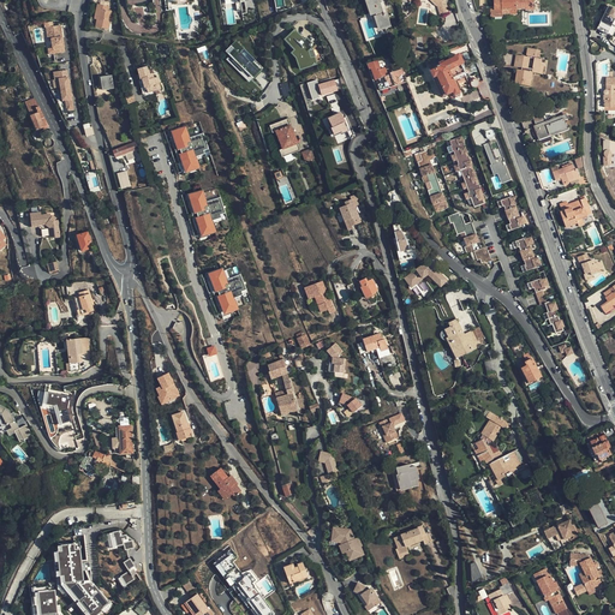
[(108,25),(109,17),(109,13),(111,11),(107,11),(109,3),(97,0),(94,0),(91,17),(94,17),(93,23),(108,25)]
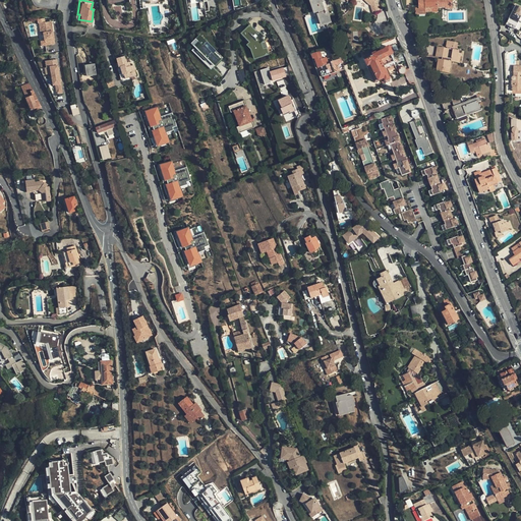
[(189,0),(190,3),(199,2),(200,9),(205,9),(205,12),(209,11),(207,0),(189,0)]
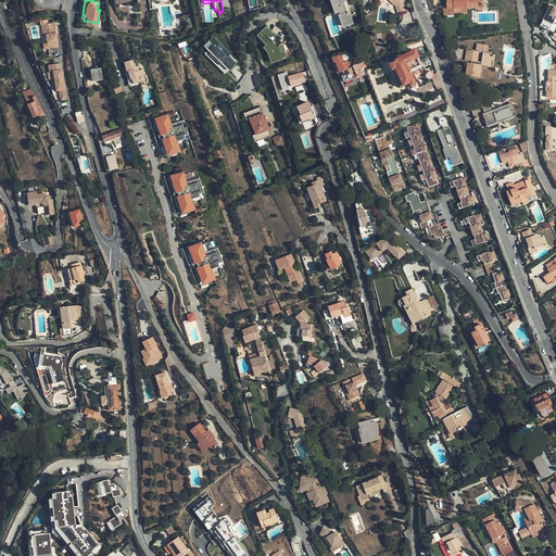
[(342,0),(330,0),(329,1),(335,14),(346,11),(342,0)]
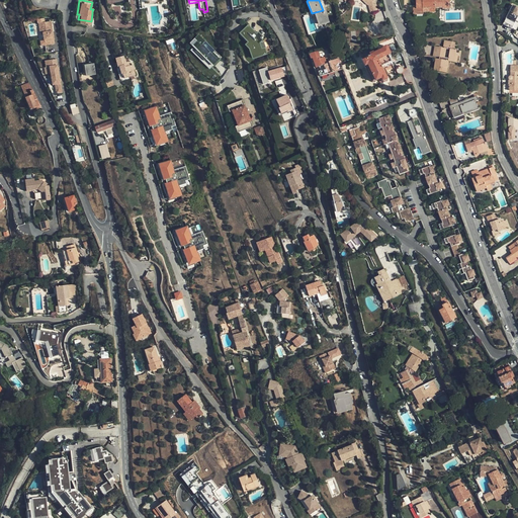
[(344,0),(345,1),(345,0),(361,0),(366,4),(363,12),(371,13),(374,0),(344,0)]
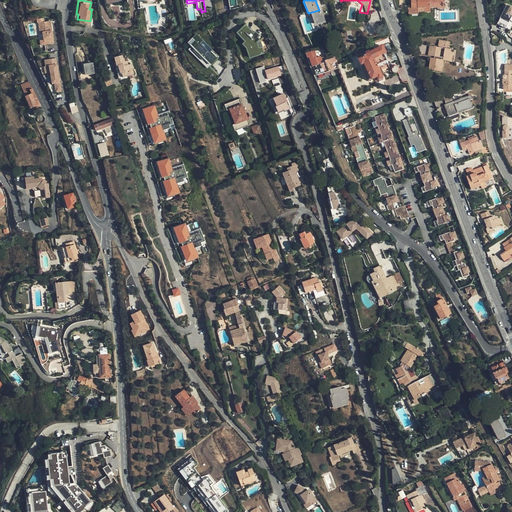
[(411,0),(412,9),(418,8),(431,8),(438,7),(438,9),(445,9),(444,0),(411,0)]
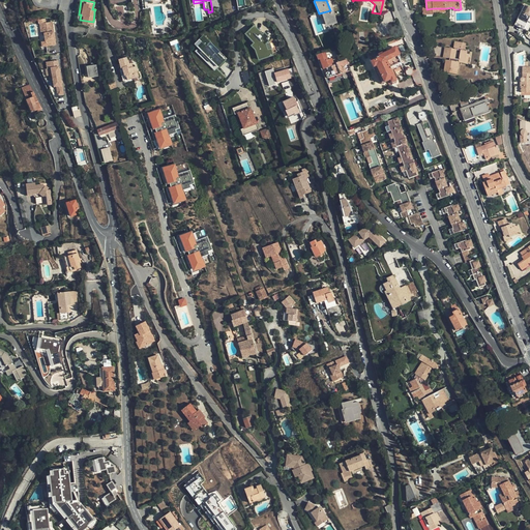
[(523,28),(527,21),(529,16),(529,7),(524,5),(514,24),(523,28)]
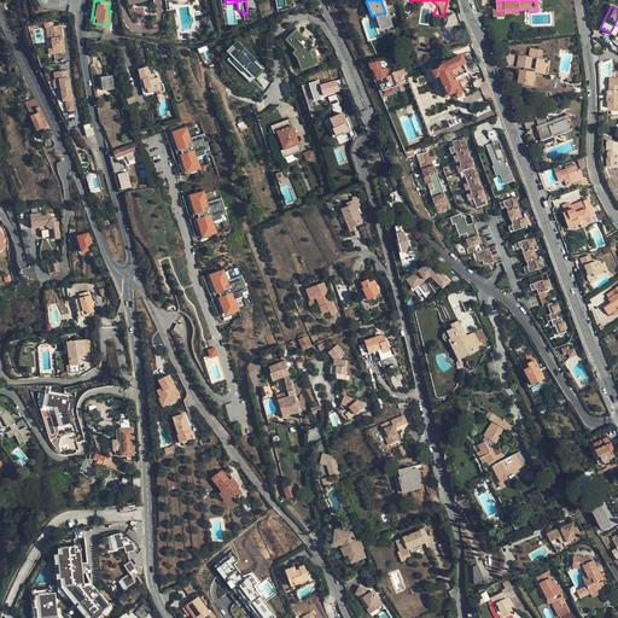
[(388,12),(386,12),(375,16),(380,31),(394,27),(388,12)]
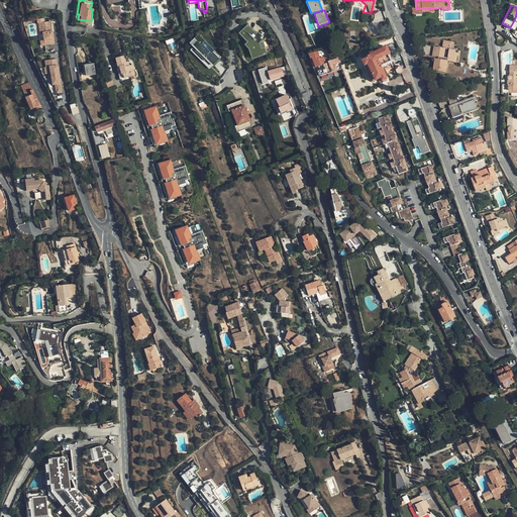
[(44,32),(45,39),(46,43),(50,42),(49,35),(54,35),(50,20),(39,22),(41,33),(44,32)]
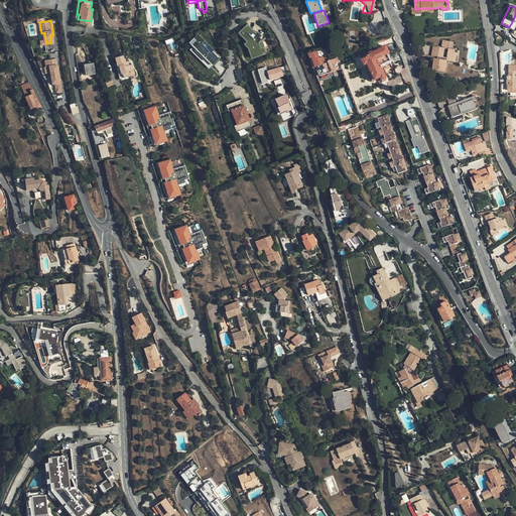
[(260,39),(248,25),(240,32),(247,41),(251,46),(255,57),(265,53),(263,48),(260,49),(257,42),(260,39)]
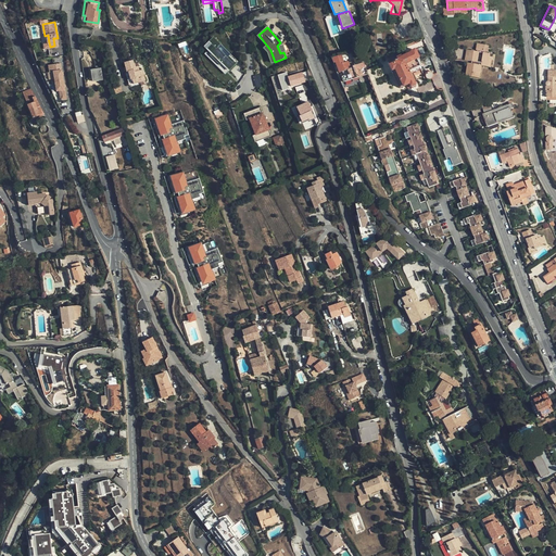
[(217,47),(220,45),(214,38),(205,46),(230,70),(237,63),(229,55),(228,57),(217,47)]
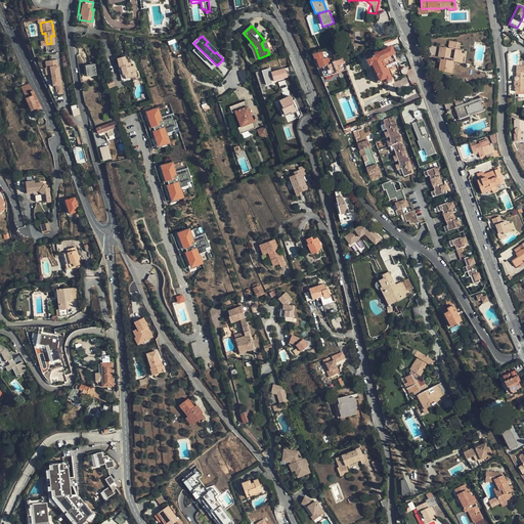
[(460,62),(462,50),(456,49),(456,48),(455,47),(455,42),(448,41),(447,46),(449,47),(449,48),(445,48),(444,57),(446,58),(446,59),(444,59),(441,59),(439,72),(451,73),(453,61),(460,62)]
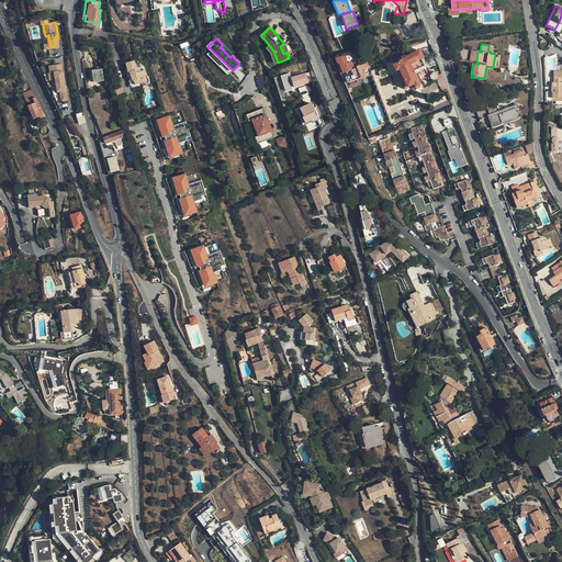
[(273,51),(269,45),(266,47),(270,53),(274,64),(278,63),(273,51)]
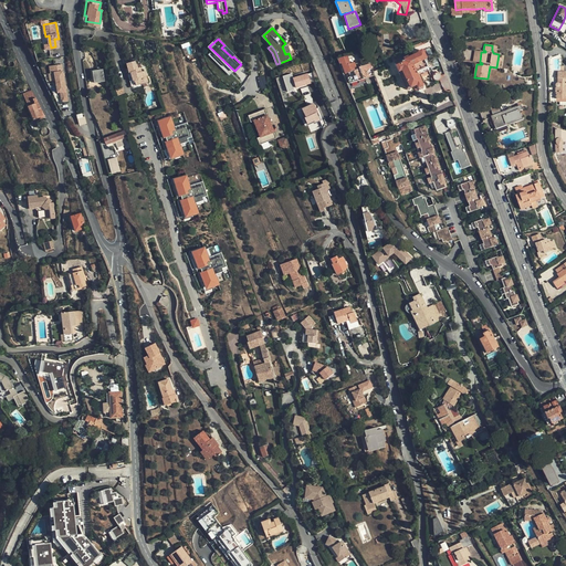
[(418,88),(423,86),(418,73),(430,67),(423,49),(422,49),(417,51),(418,53),(409,56),(408,55),(404,58),(405,59),(402,60),(404,61),(395,65),(398,72),(401,71),(409,88),(416,85),(418,88)]
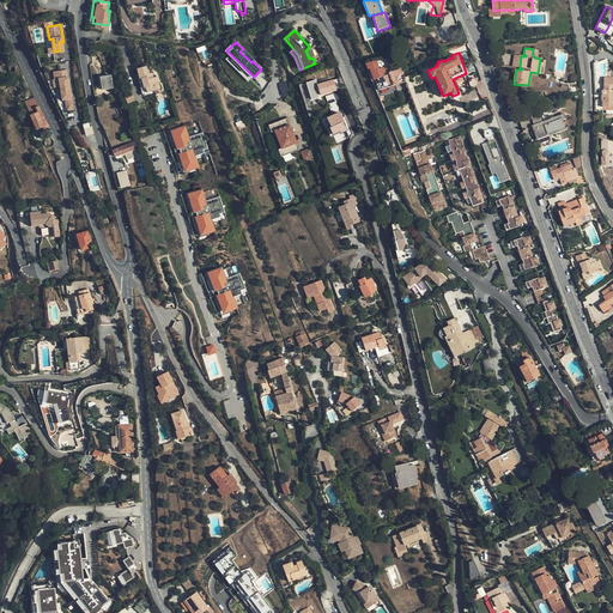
[(387,67),(390,66),(387,56),(377,60),(364,64),(366,70),(369,68),(372,82),(383,78),(384,84),(377,86),(378,90),(407,80),(402,68),(387,73),(384,67),(380,70),(378,65),(384,62),(387,67)]
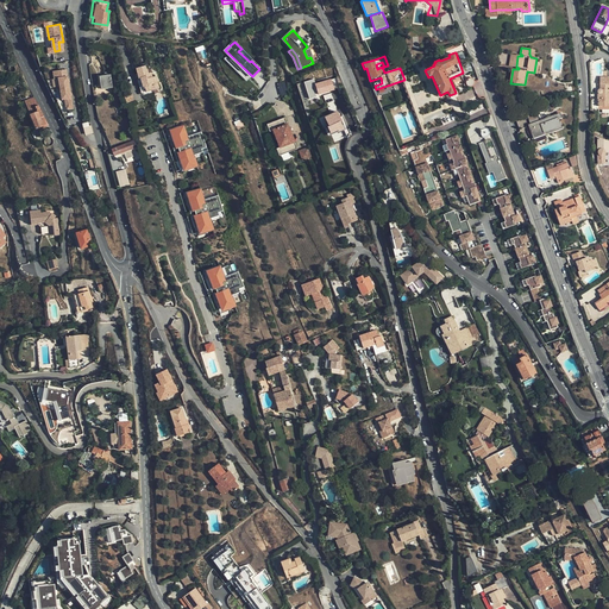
[(149,74),(146,66),(136,69),(139,80),(140,80),(143,88),(145,88),(146,93),(163,88),(159,75),(154,77),(152,73),(149,74)]
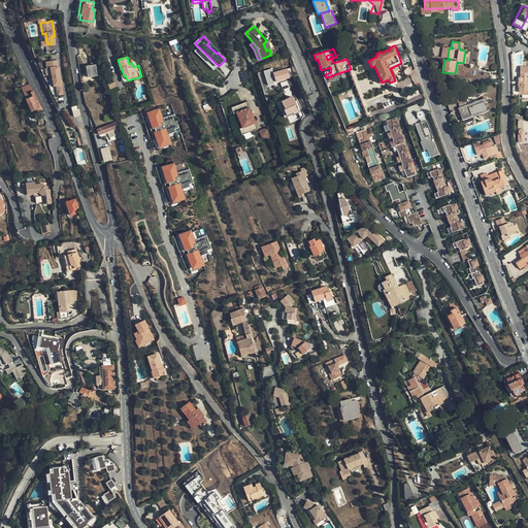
[(350,58),(347,59),(351,69),(359,95),(362,94),(350,58)]
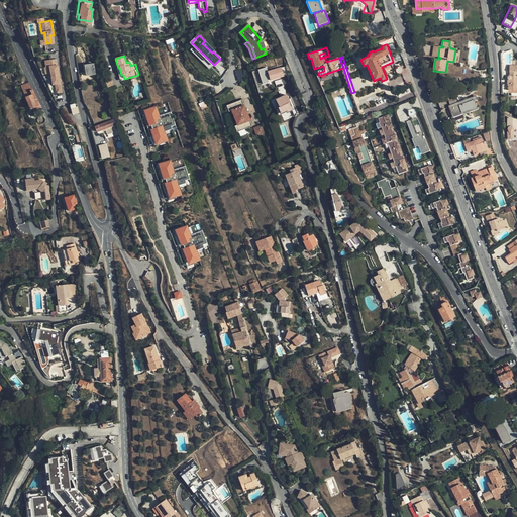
[(66,91),(60,65),(58,65),(58,63),(56,63),(54,58),(45,60),(46,67),(50,67),(55,83),(57,83),(59,92),(66,91)]
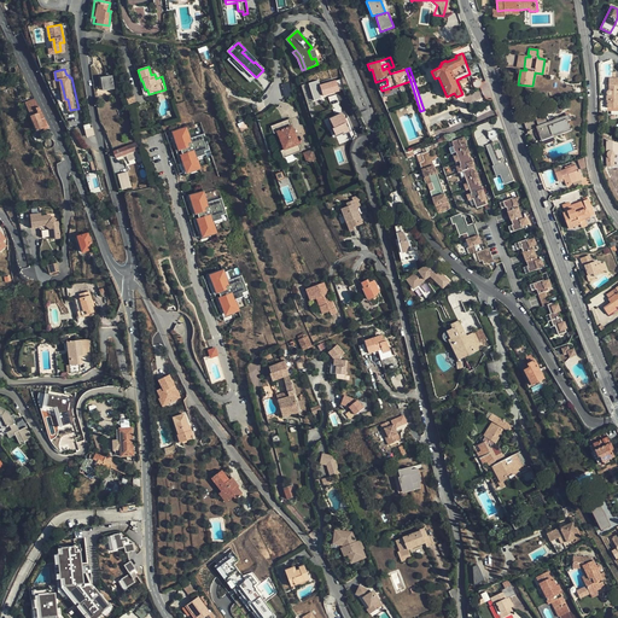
[(115,89),(112,76),(101,77),(104,91),(115,89)]
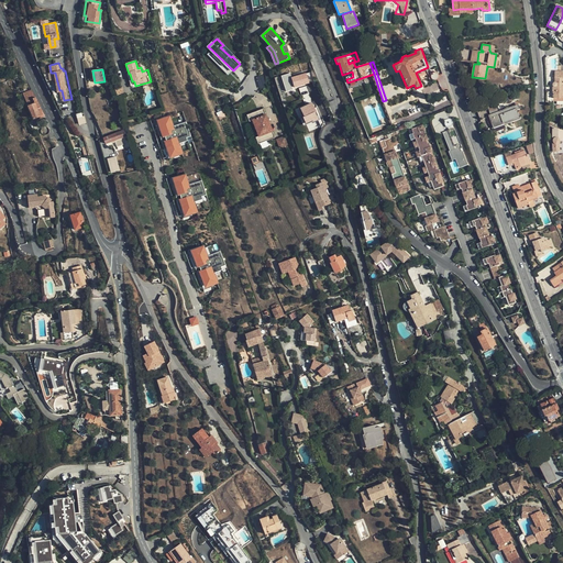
[(309,84),(306,74),(306,73),(291,78),(295,88),(309,84)]
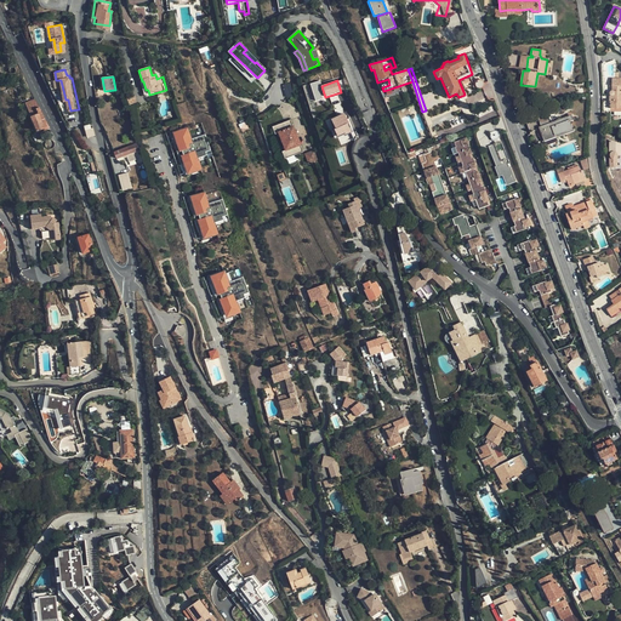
[(27,110),(28,110),(34,107),(38,106),(35,101),(24,106),(27,110)]
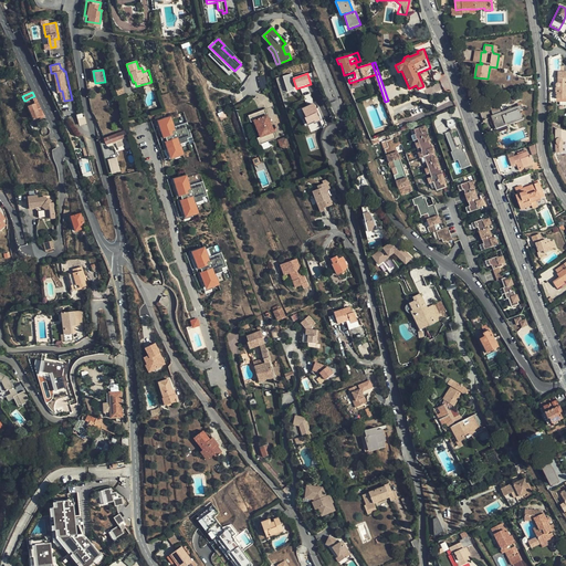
[(33,103),(27,105),(33,119),(34,119),(41,116),(38,109),(40,108),(37,101),(33,103)]
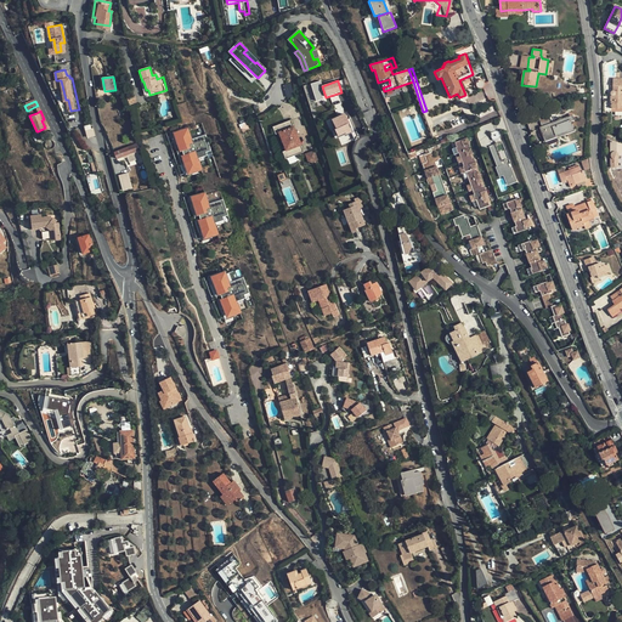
[(350,126),(348,119),(345,113),(331,119),(335,129),(334,130),(338,136),(345,134),(346,135),(351,133),(350,128),(350,126)]
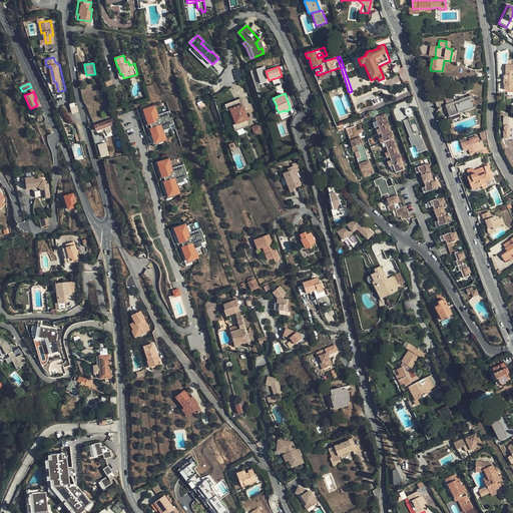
[(465,111),(465,109),(474,106),(472,100),(474,99),(473,95),(462,98),(463,100),(456,102),(453,94),(445,97),(448,106),(447,107),(454,125),(463,122),(460,113),(465,111)]
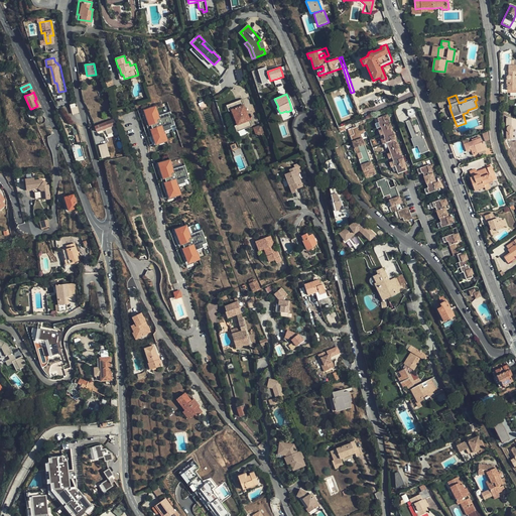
[(291,98),(288,99),(290,105),(290,106),(291,110),(293,115),(297,113),(291,98)]
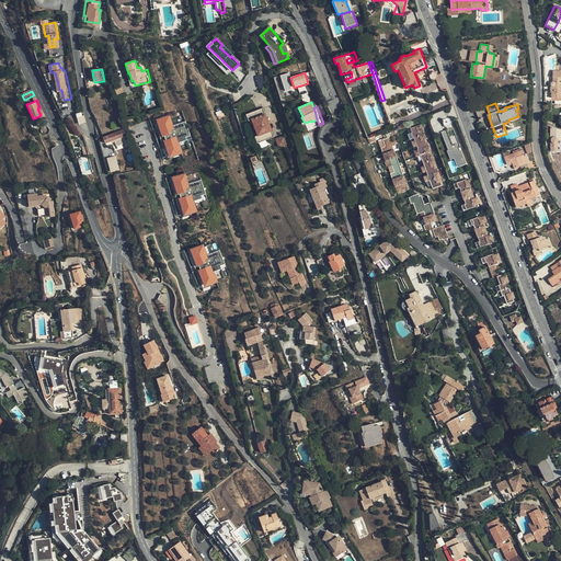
[(273,138),(262,109),(245,114),(249,122),(251,121),(258,137),(254,138),(256,145),(273,138)]
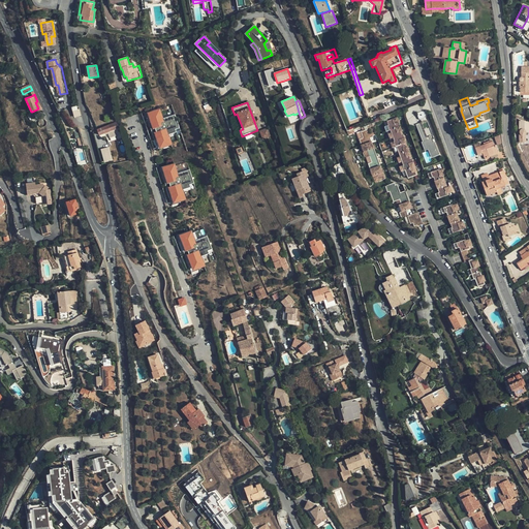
[(72,107),(74,117),(81,116),(79,105),(72,107)]
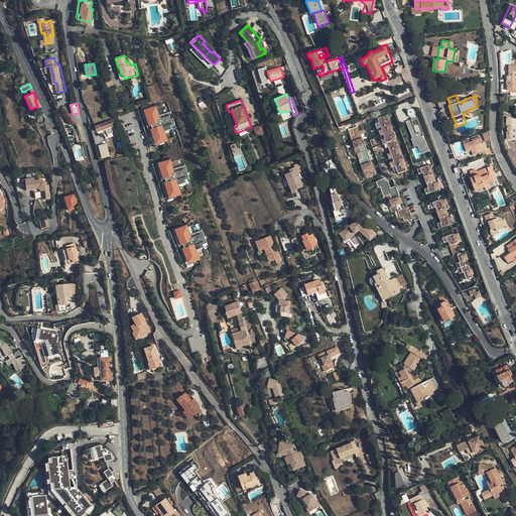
[(146,108),(137,111),(138,113),(136,114),(140,125),(141,125),(144,135),(143,135),(147,146),(149,146),(150,148),(158,145),(155,136),(163,133),(162,130),(166,129),(162,116),(150,120),(146,108)]
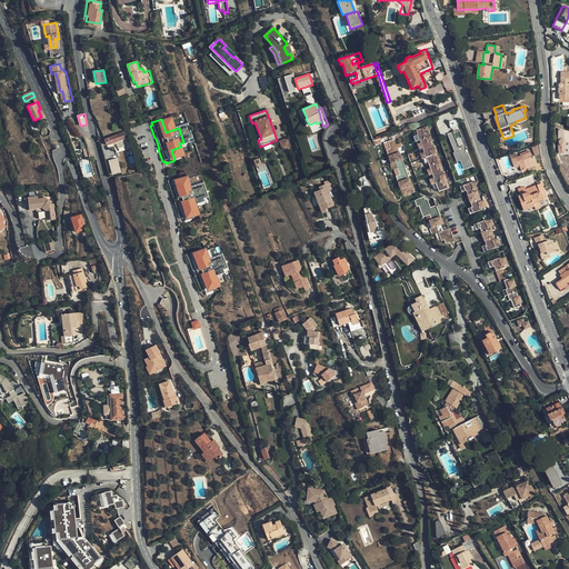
[(152,125),(151,122),(146,125),(159,166),(166,163),(165,161),(162,161),(158,149),(159,149),(156,138),(155,138),(150,126),(152,125)]
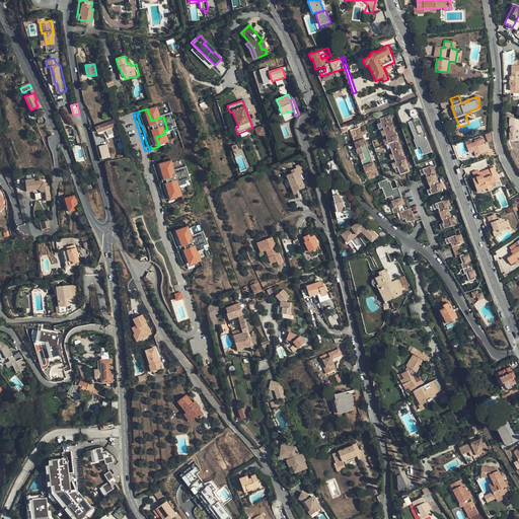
[(397,140),(399,139),(397,133),(395,134),(394,131),(396,130),(391,116),(381,119),(383,123),(379,125),(380,130),(385,128),(385,132),(383,132),(385,138),(387,137),(389,140),(384,142),(386,147),(387,147),(389,152),(392,151),(393,155),(395,159),(392,161),(394,168),(395,168),(397,172),(399,171),(400,174),(411,171),(404,154),(402,154),(401,152),(403,151),(400,143),(398,143),(397,140)]
